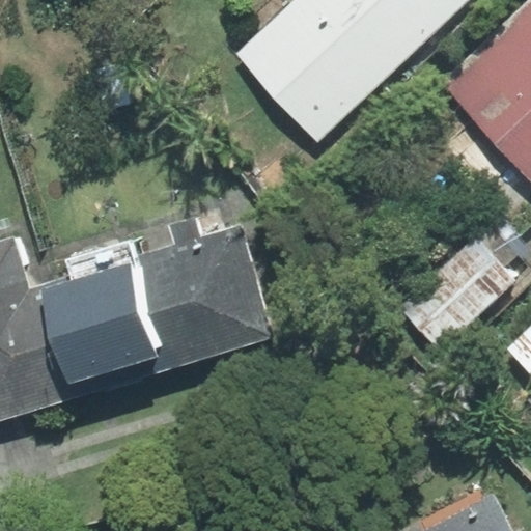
[(296,0),(239,53),(318,139),(468,0),(296,0)]
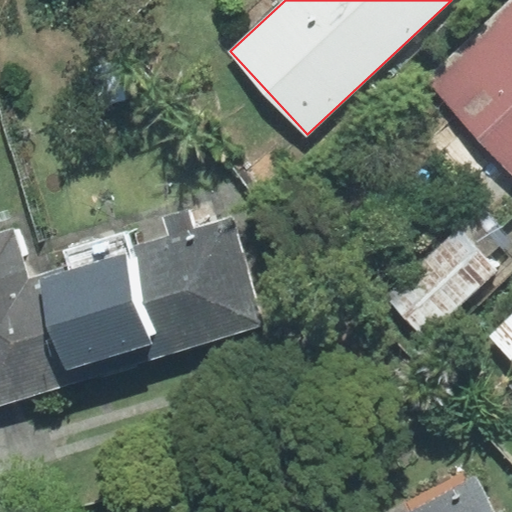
[(511,0),(429,76),(511,165),(511,0)]
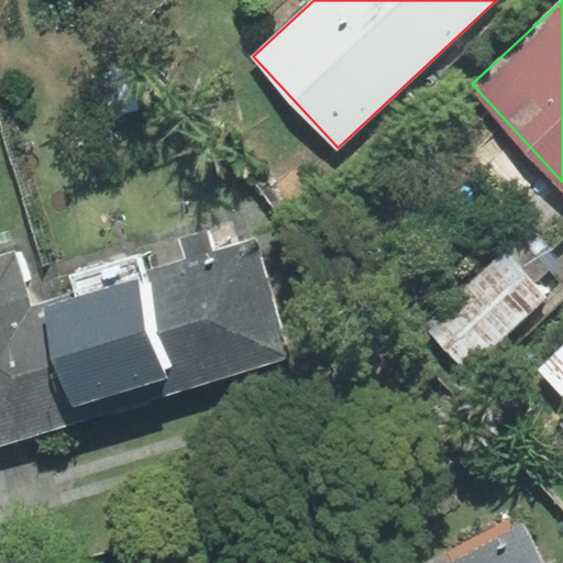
[(183,393),(290,361),(254,239),(214,251),(209,232),(180,241),(186,260),(146,271),(183,393)]
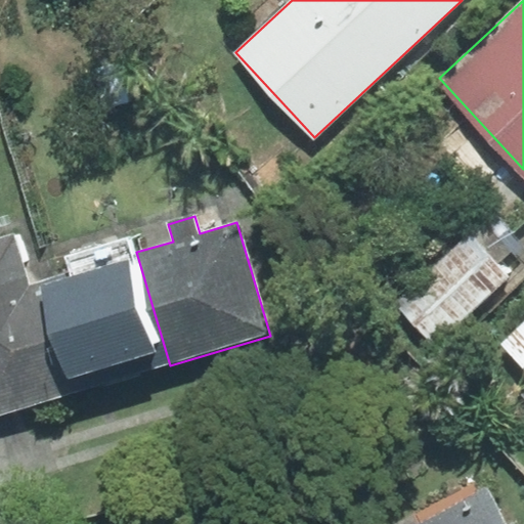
[(472,233),(395,302),(435,346),(512,278),(472,233)]
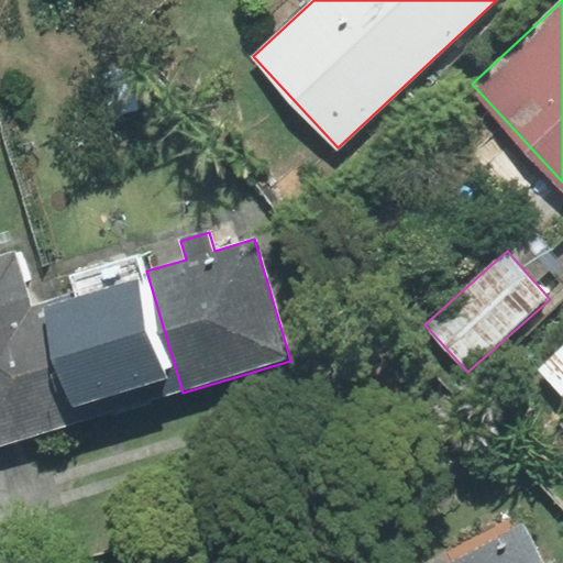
[(0,443),(85,419),(51,301),(31,307),(15,252),(0,255),(0,443)]
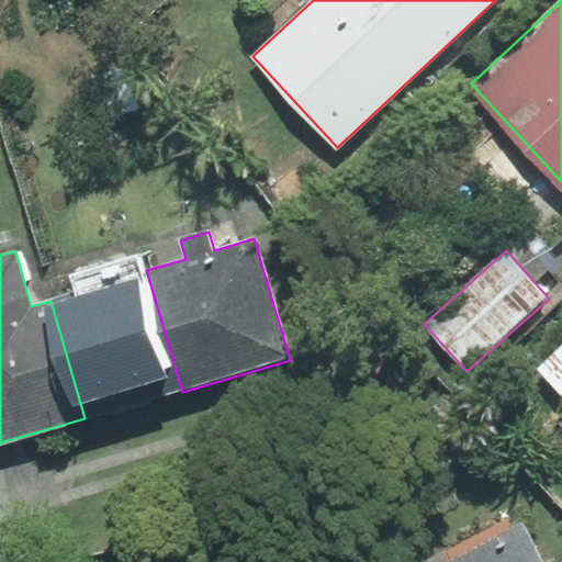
[(70,276),(75,292),(51,301),(85,418),(182,392),(146,270),(142,255),(70,276)]
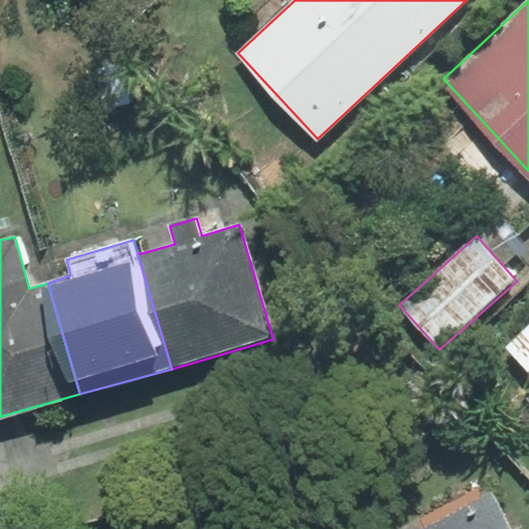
[(528,323),(504,347),(528,373),(528,323)]
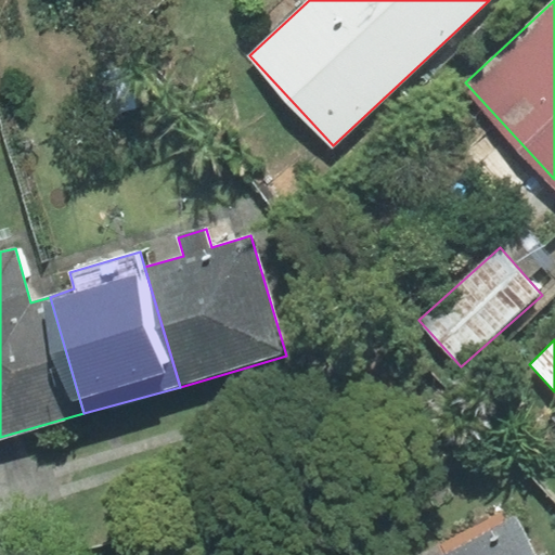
[(532,554),(510,511),(424,554),(532,554)]
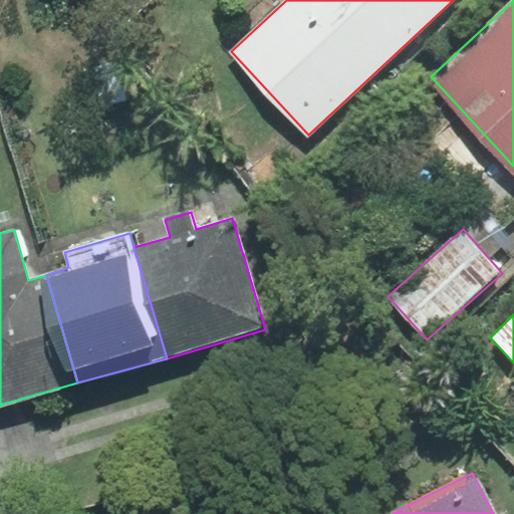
All buildings are outlined.
